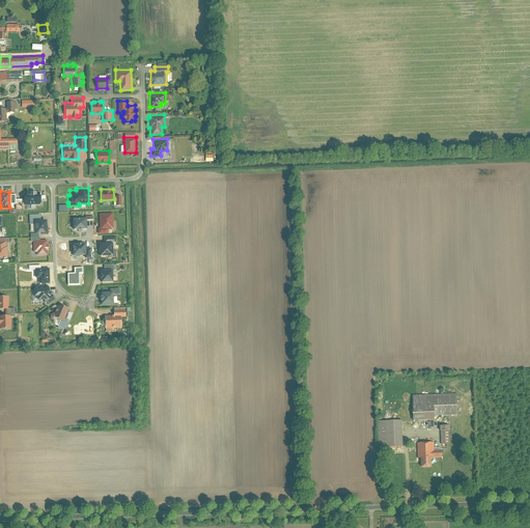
[(39,203),(38,191),(23,191),(23,203),(39,203)]
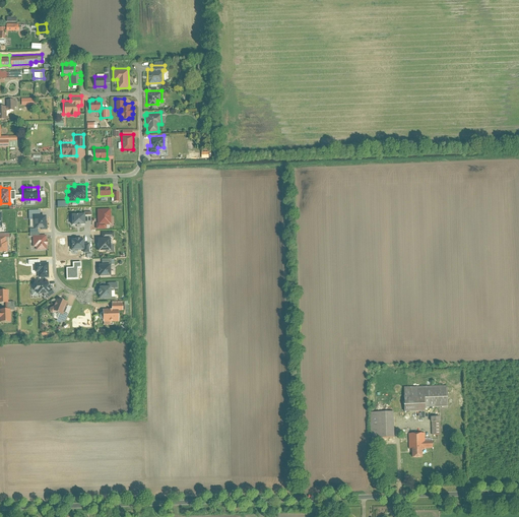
[(110,207),(96,207),(96,221),(94,221),(95,228),(106,228),(106,223),(111,223),(110,207)]
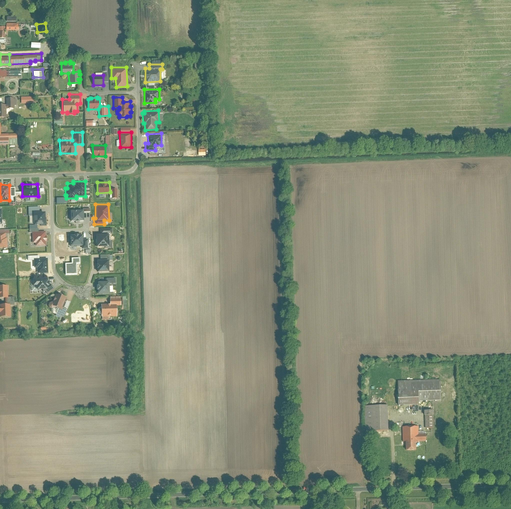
[(81,209),(69,209),(69,220),(81,220),(81,209)]
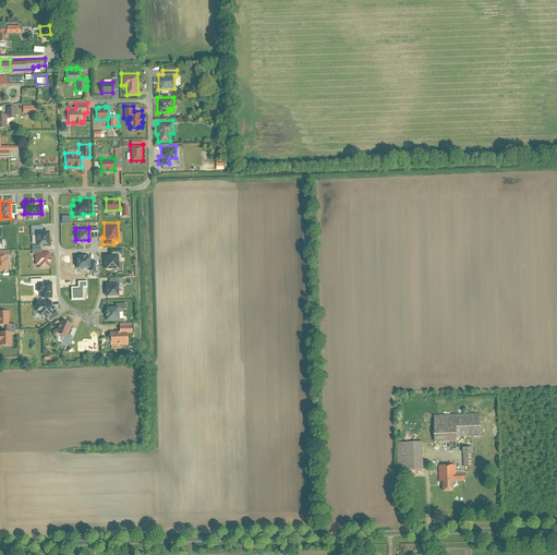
[(49,230),(36,231),(36,244),(49,244),(49,230)]
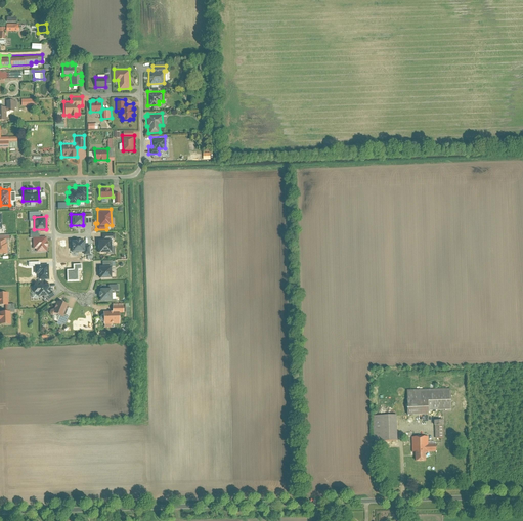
[(46,240),(46,235),(32,235),(33,248),(36,248),(36,251),(46,250),(46,246),(47,246),(47,240),(46,240)]
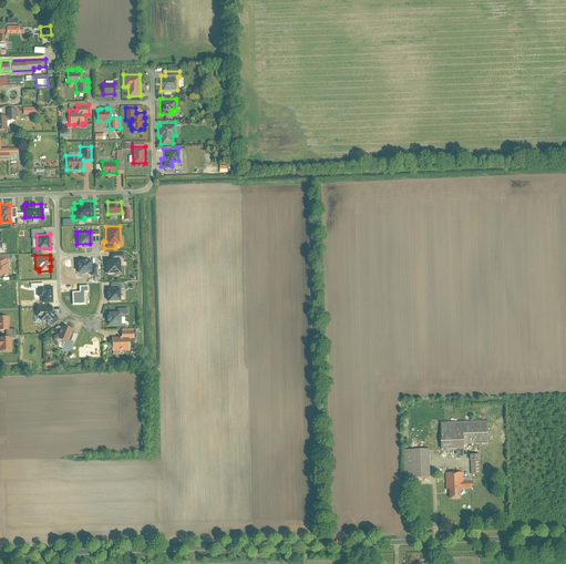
[(90,258),(76,259),(76,270),(90,270),(90,274),(98,273),(96,263),(90,263),(90,258)]
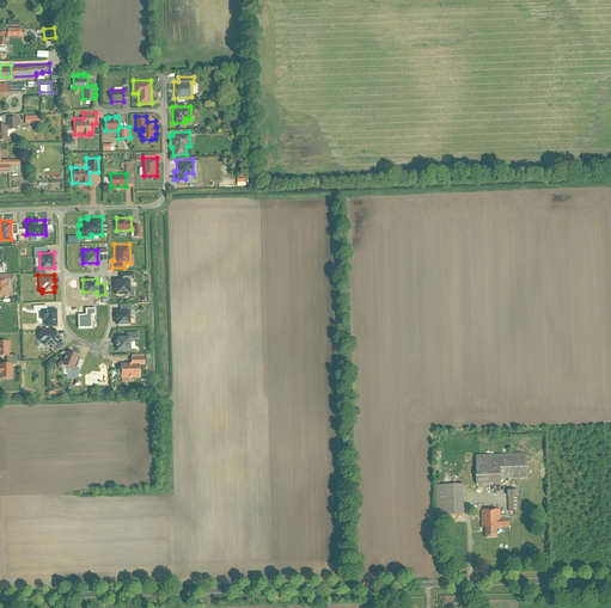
[(129,278),(114,278),(115,295),(130,294),(129,278)]
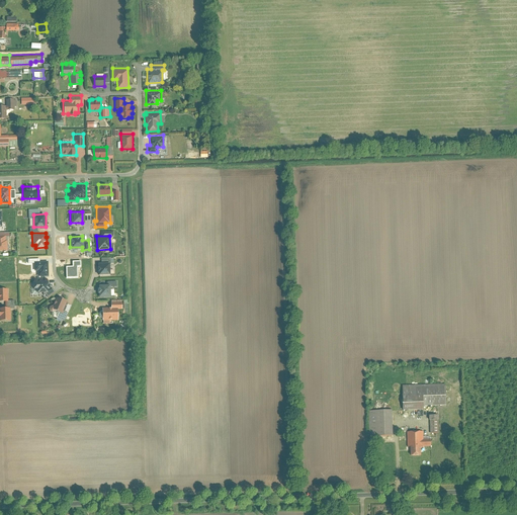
[(47,259),(33,260),(33,269),(36,269),(36,275),(48,274),(47,259)]
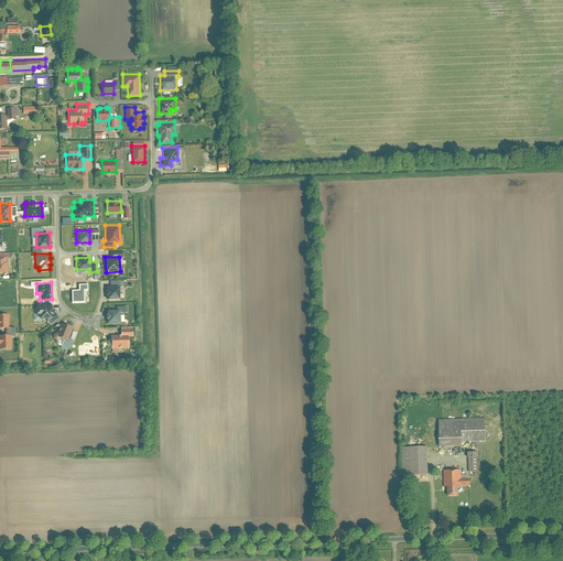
[(78,289),(71,289),(71,300),(83,300),(83,289),(87,289),(86,282),(77,283),(78,289)]
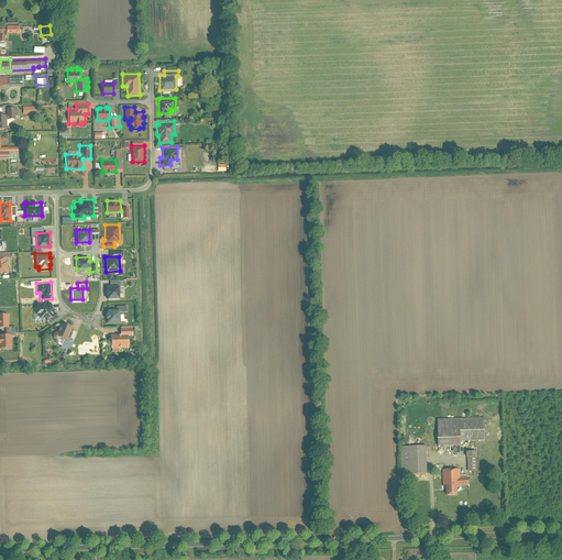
[(119,285),(107,286),(107,299),(120,298),(119,285)]
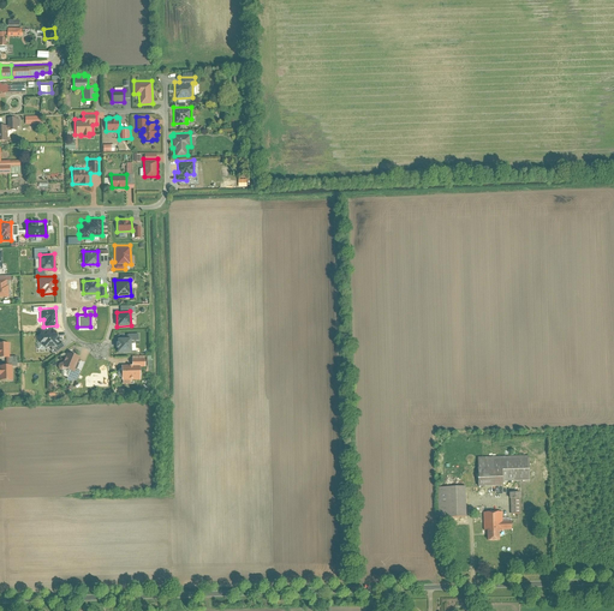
[(57,333),(39,334),(39,342),(43,342),(43,347),(57,346),(57,343),(59,342),(59,337),(57,337),(57,333)]
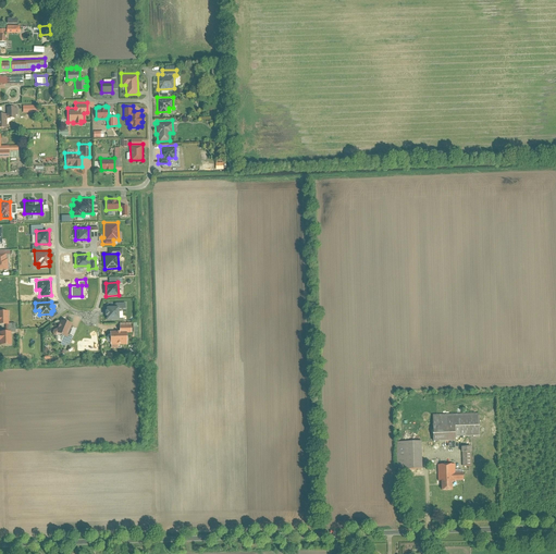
[(119,306),(106,306),(106,309),(104,309),(104,316),(106,316),(107,319),(119,318),(119,306)]
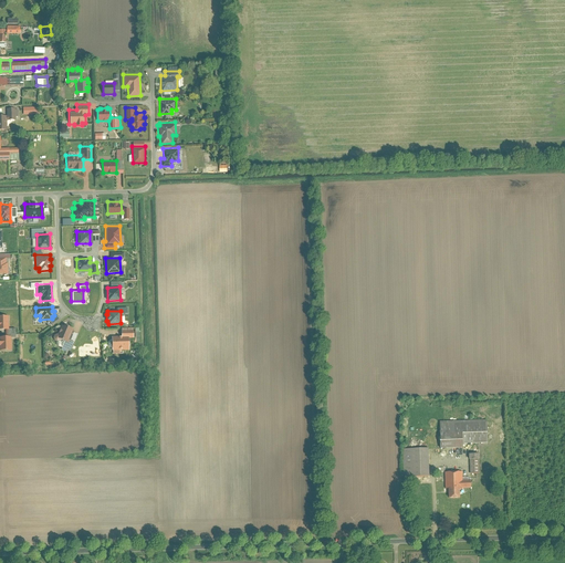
[(73,329),(61,323),(56,332),(54,333),(52,335),(53,339),(56,340),(60,339),(67,342),(73,329)]
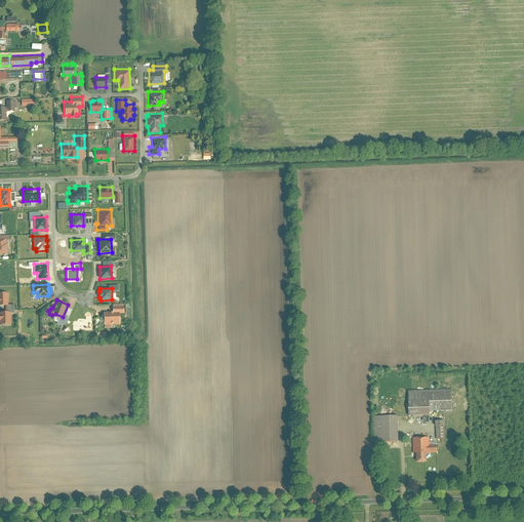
[(112,310),(103,311),(103,323),(104,323),(104,327),(111,326),(111,323),(119,323),(119,313),(123,312),(123,305),(112,305),(112,310)]
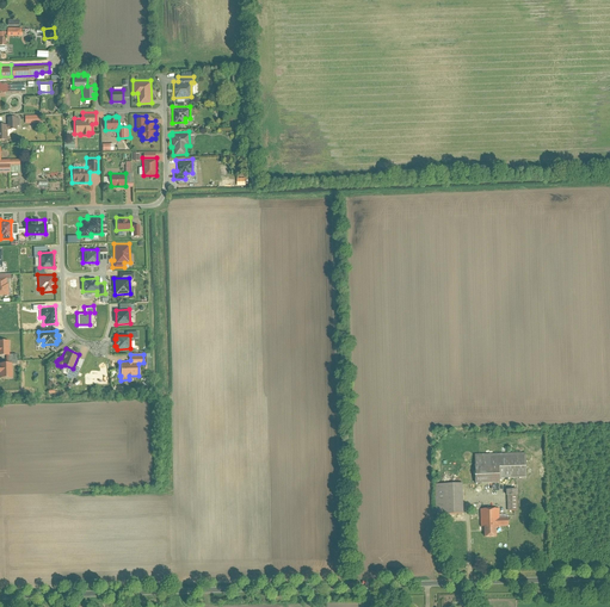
[(0,376),(12,377),(11,361),(0,361),(0,376)]
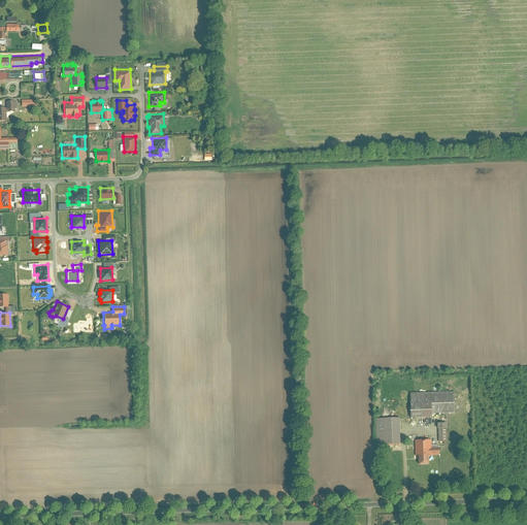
[(455,389),(410,390),(412,417),(434,416),(434,411),(456,409),(455,389)]
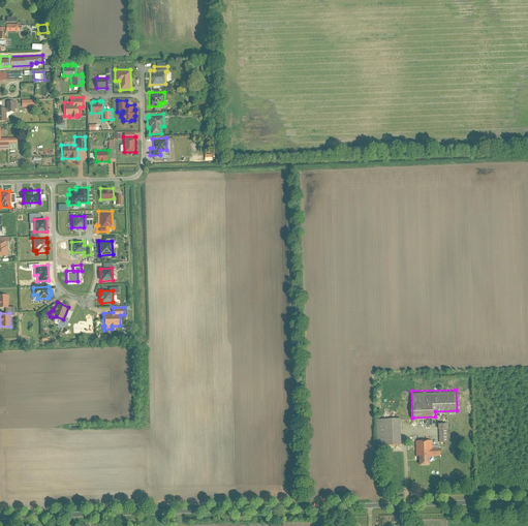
[(377,416),(378,443),(403,443),(402,415),(377,416)]
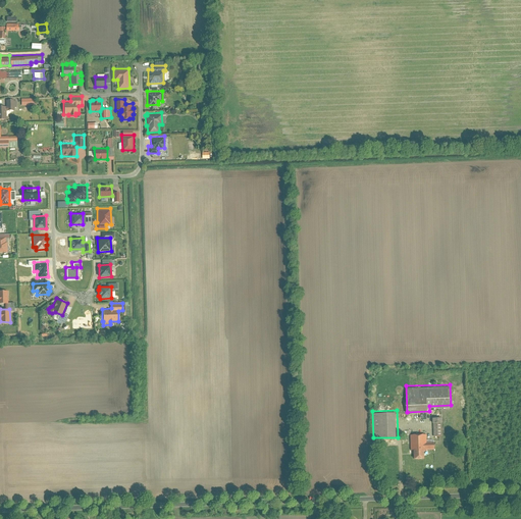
[(445,416),(432,416),(432,421),(434,421),(434,434),(444,433),(443,421),(445,421),(445,416)]
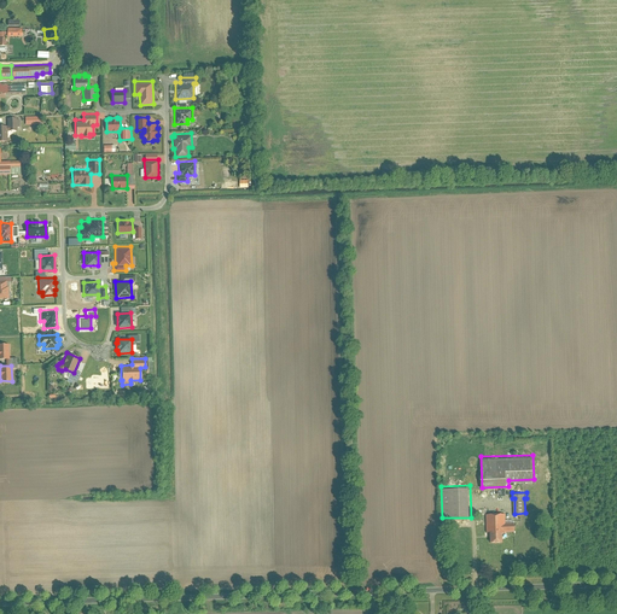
[(487,521),(487,530),(492,528),(493,539),(505,539),(504,528),(516,528),(516,520),(506,520),(506,512),(483,512),(483,522),(487,521)]
